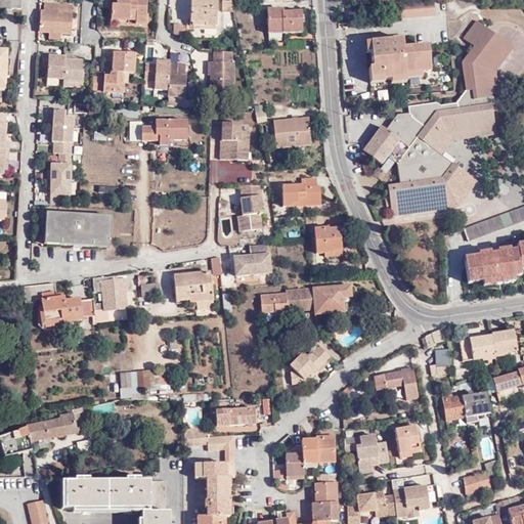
[(11,9),(11,0),(0,0),(0,10),(11,11),(11,9)]
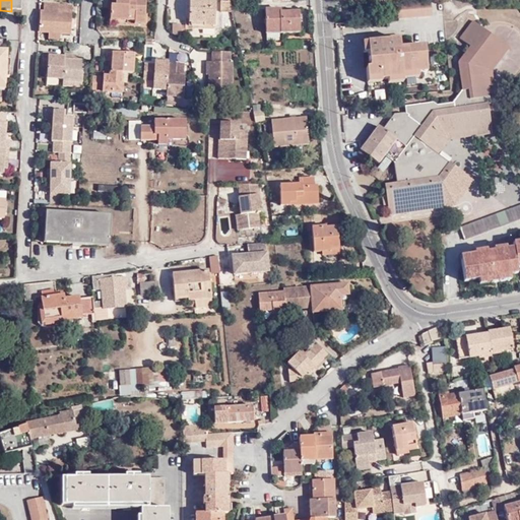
[(21,0),(11,0),(11,9),(20,10),(21,0)]
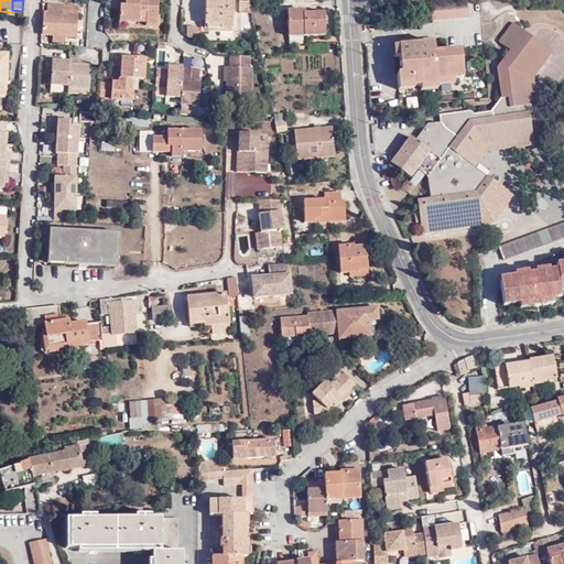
[(159,0),(126,0),(126,6),(121,6),(120,6),(119,21),(139,22),(147,22),(147,24),(158,25),(159,0)]
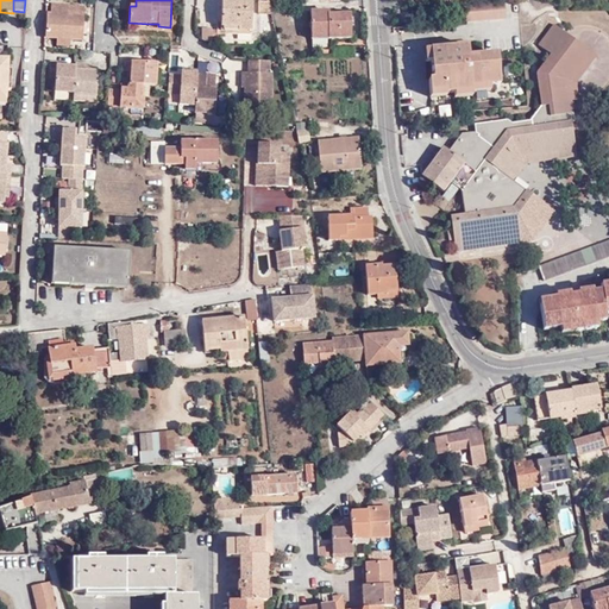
[(196,0),(200,29),(217,27),(215,10),(219,10),(218,0),(196,0)]
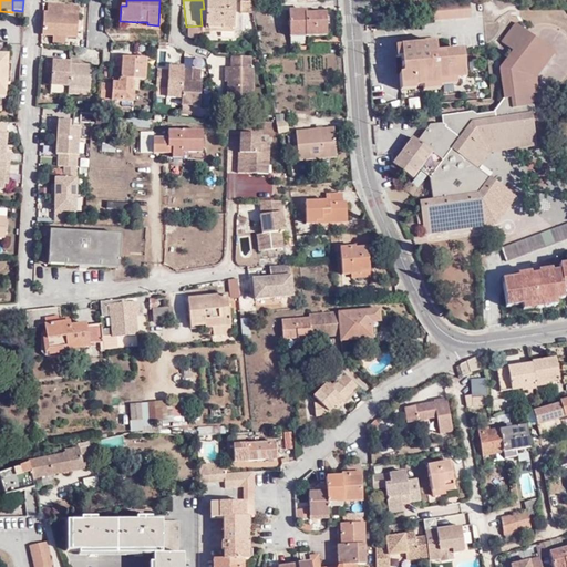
[(206,0),(206,24),(223,26),(223,29),(234,29),(234,0),(206,0)]
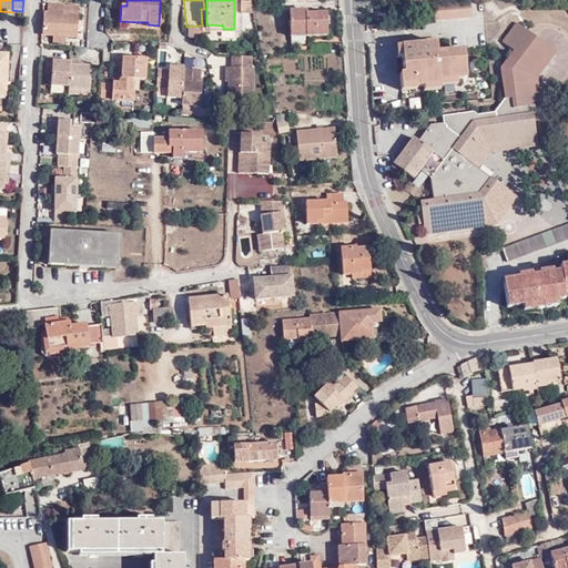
[(472,16),(469,0),(463,0),(433,2),(434,19),(472,16)]
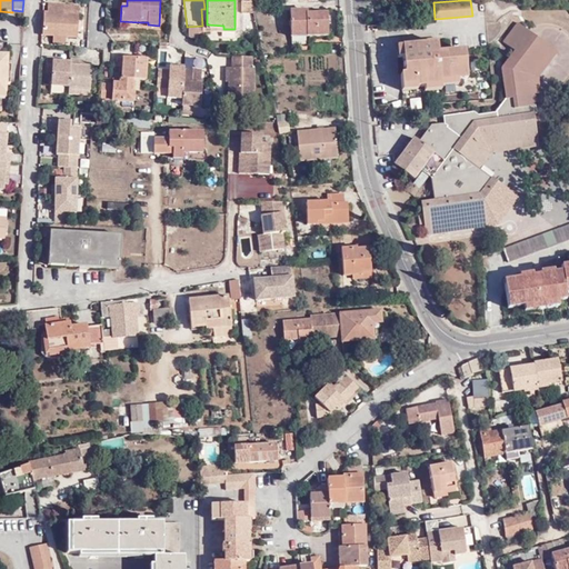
[(252,13),(250,1),(241,1),(241,13),(252,13)]
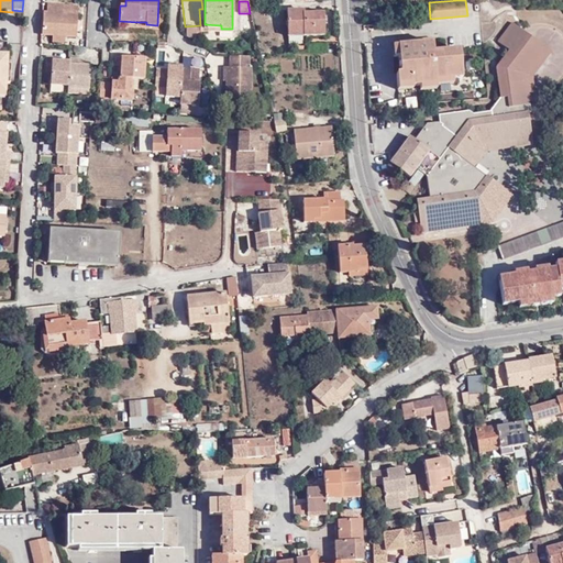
[(62,13),(47,12),(44,12),(43,35),(54,35),(53,43),(64,44),(64,36),(75,37),(77,7),(63,6),(62,13)]
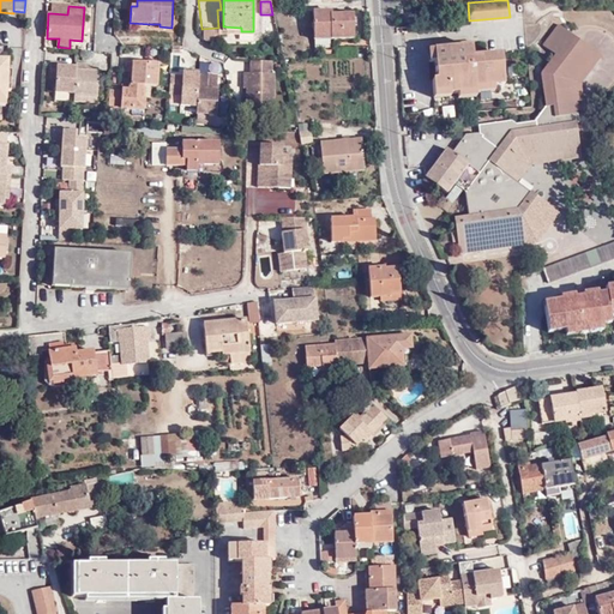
[(327,14),(327,10),(313,10),(313,40),(353,40),(353,14),(331,14),(327,14)]
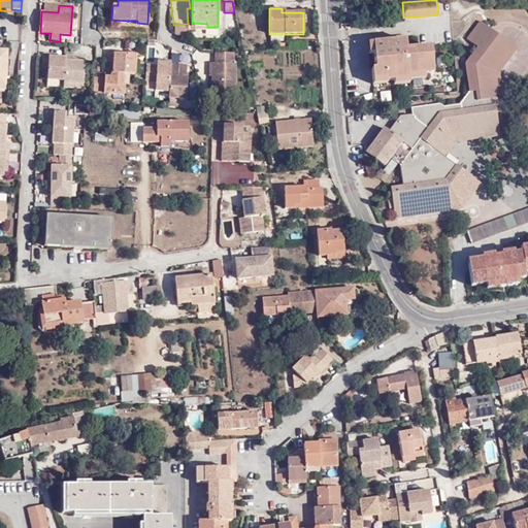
[(492,38),(496,33),(481,21),(467,38),(477,46),(465,62),(469,91),(460,105),(443,106),(441,104),(411,106),(411,113),(400,116),(388,131),(384,128),(365,153),(384,166),(390,159),(393,160),(398,164),(399,166),(402,185),(390,187),(394,212),(458,203),(476,179),(455,164),(453,168),(437,156),(453,135),(484,131),(485,138),(499,136),(495,106),(498,105),(495,88),(492,70),(507,52),(492,38)]
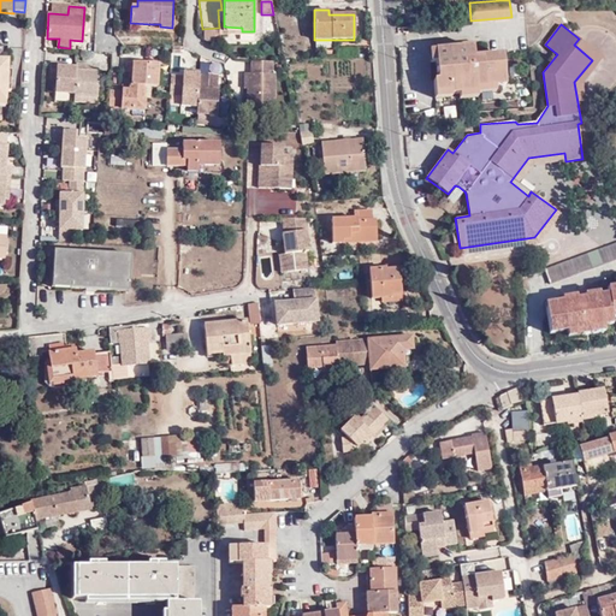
[(602,57),(579,39),(574,45),(592,60),(574,82),(578,102),(585,101),(581,84),(602,57)]
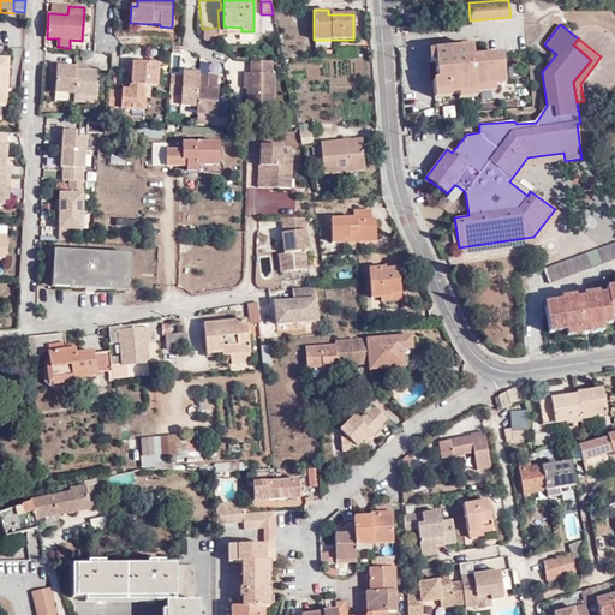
[(433,79),(434,91),(451,90),(451,93),(459,91),(477,91),(476,87),(494,85),(505,84),(501,53),(473,55),(472,40),(434,43),(434,48),(435,60),(436,78),(433,79)]
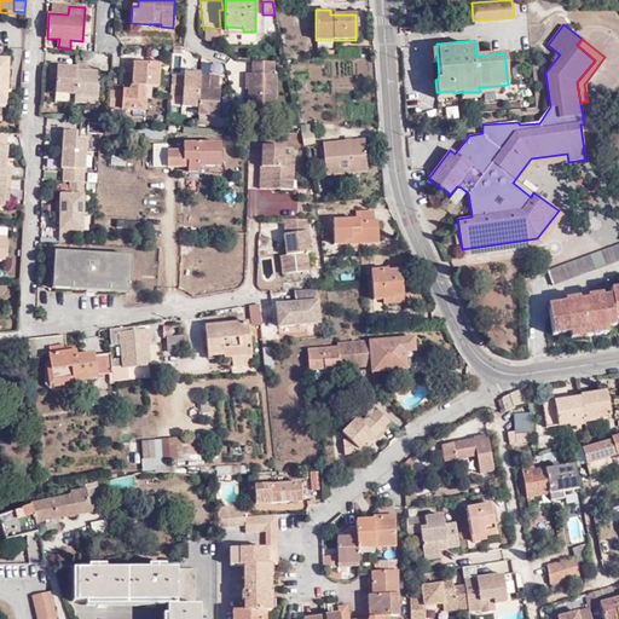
[(122,91),(110,91),(109,109),(145,110),(145,98),(143,98),(143,86),(146,87),(158,87),(160,64),(127,62),(127,71),(133,71),(133,86),(127,86),(127,90),(122,90),(122,91)]
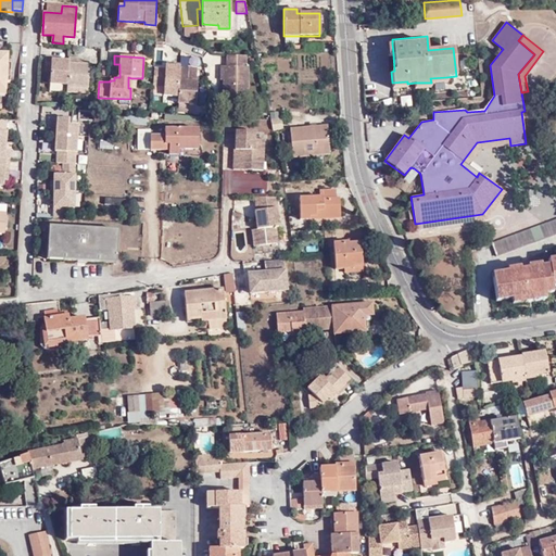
[(245,57),(227,57),(226,67),(223,66),(223,80),(223,97),(248,98),(248,67),(245,67),(245,57)]
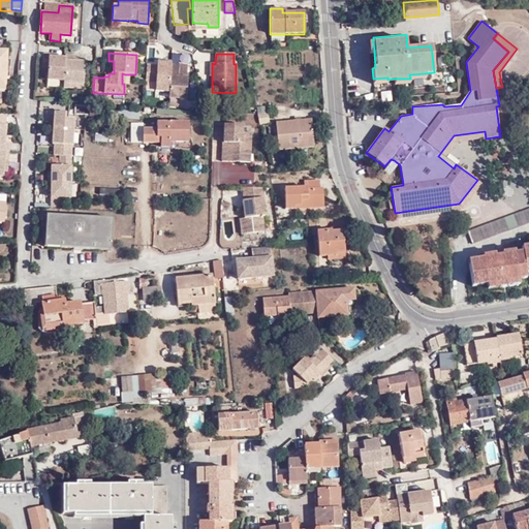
[(48,81),(64,82),(66,59),(50,58),(50,55),(43,55),(42,67),(49,68),(48,81)]
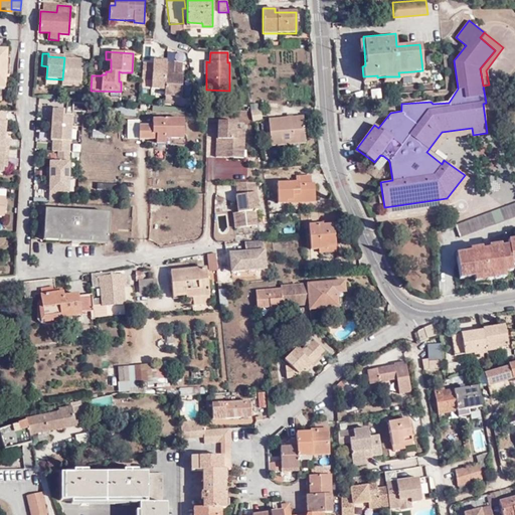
[(64,57),(62,79),(62,81),(81,81),(83,58),(75,57),(75,54),(63,54),(64,57)]
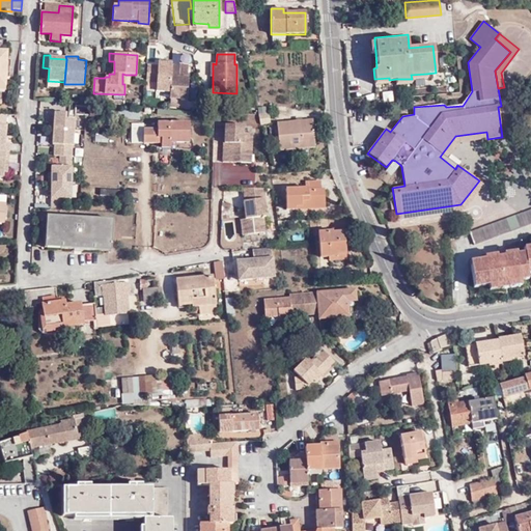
[(157,66),(147,65),(146,81),(157,82),(156,91),(169,92),(171,64),(158,63),(157,66)]
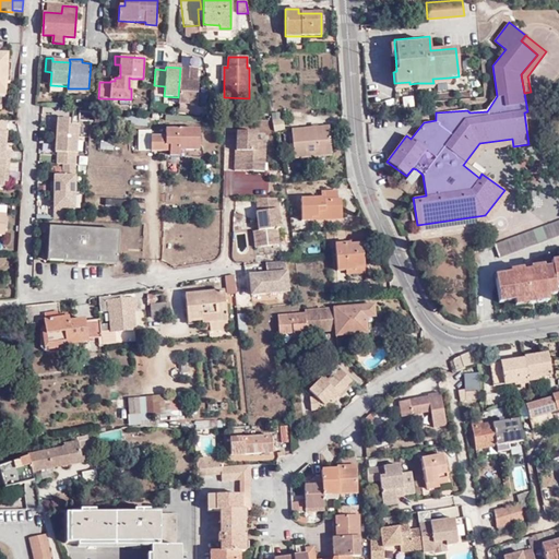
[(189,69),(180,68),(178,97),(178,104),(195,105),(198,82),(195,82),(188,82),(188,76),(189,69)]
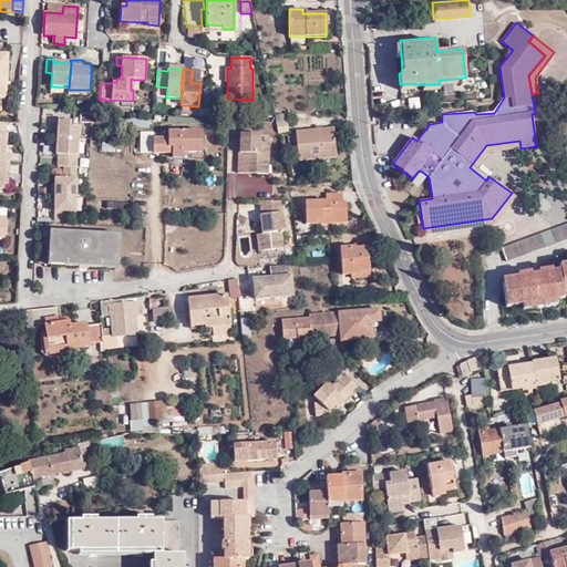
[(107,124),(109,114),(98,113),(98,124),(107,124)]
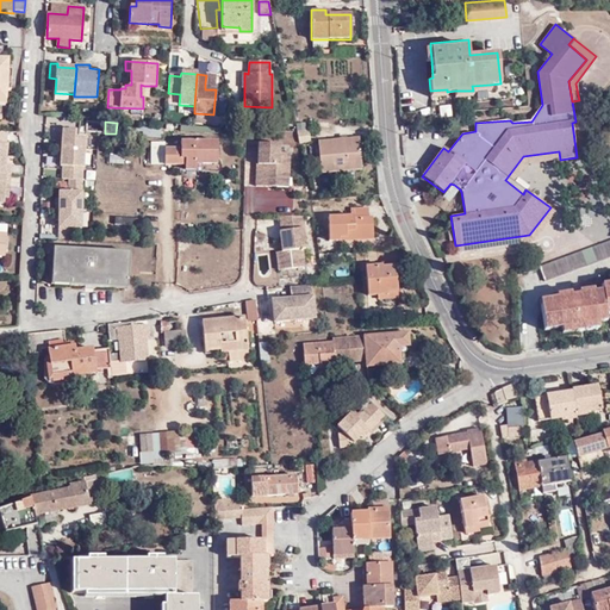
[(299,143),(307,142),(304,124),(296,125),(299,143)]
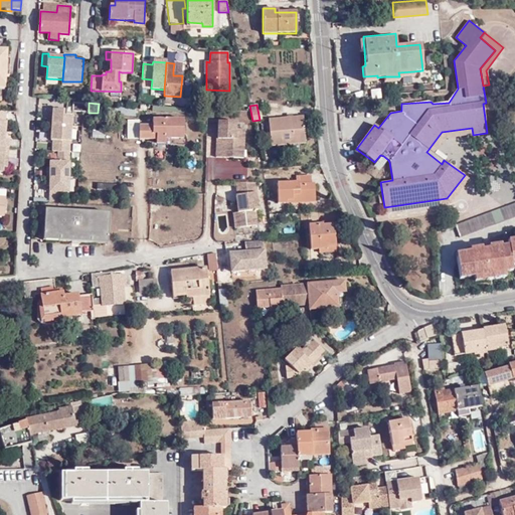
[(52,126),(71,127),(72,118),(63,117),(63,112),(53,111),(53,117),(52,126)]
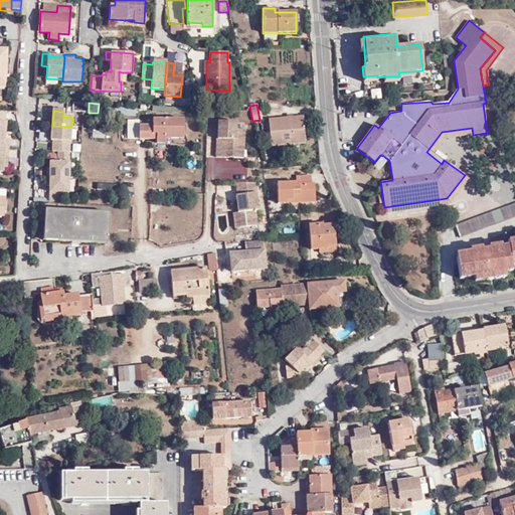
[(305,144),(304,117),(269,119),(271,145),(305,144)]
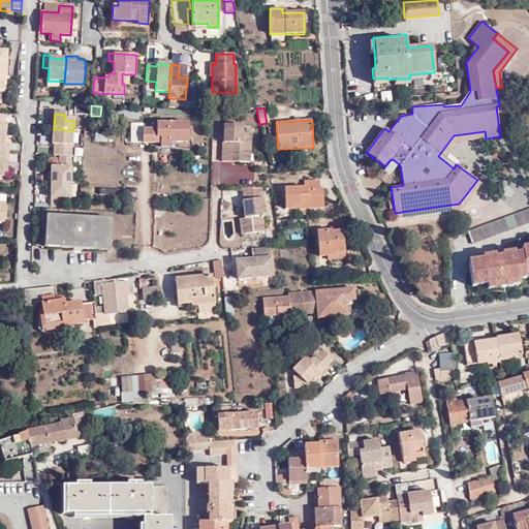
[(130,144),(139,143),(139,123),(129,123),(130,144)]
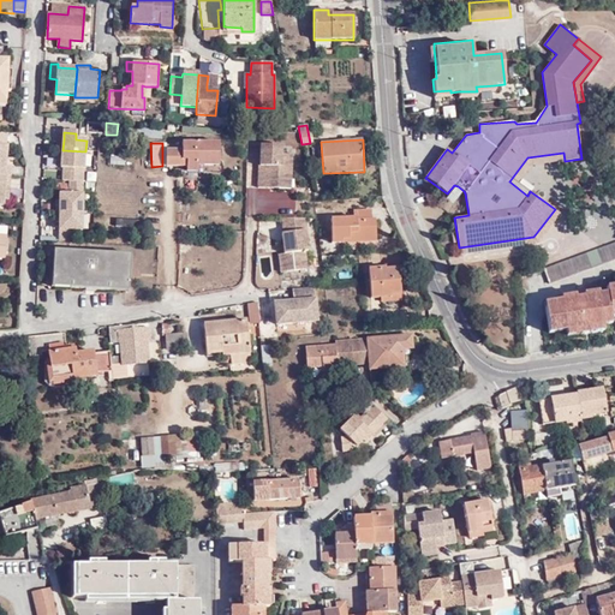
[(186,172),(198,173),(199,166),(219,166),(219,143),(183,143),(183,151),(166,150),(166,167),(186,168),(186,172)]
